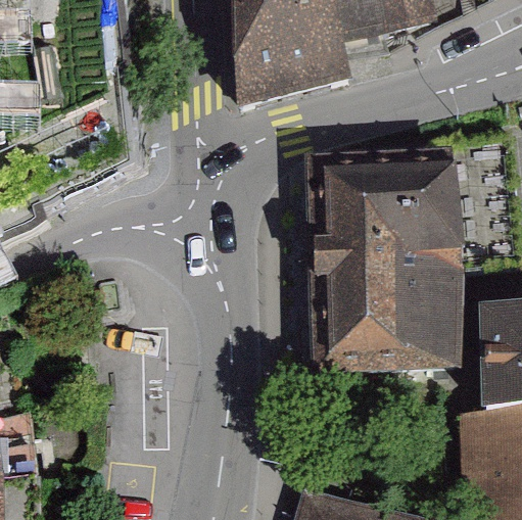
[(239,0),(244,76),(337,52),(327,0),(239,0)]
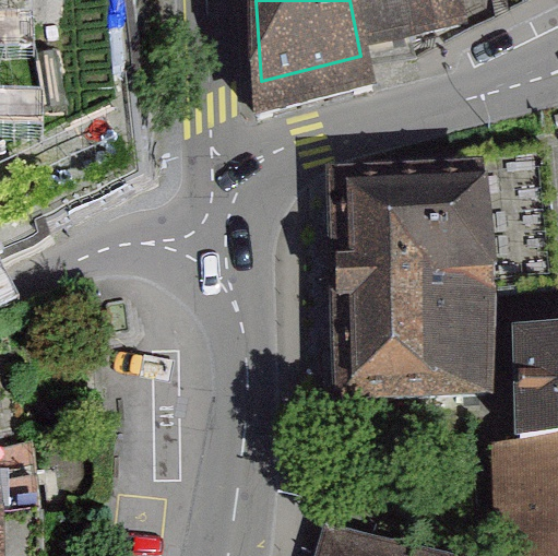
[(349,0),(360,56),(470,26),(464,0),(349,0)]
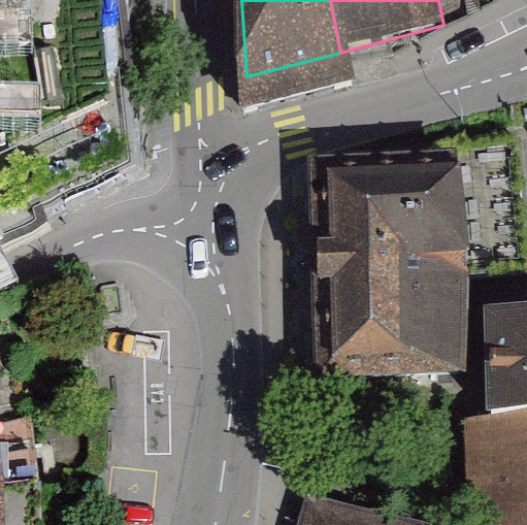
[(438,0),(443,25),(493,0),(438,0)]
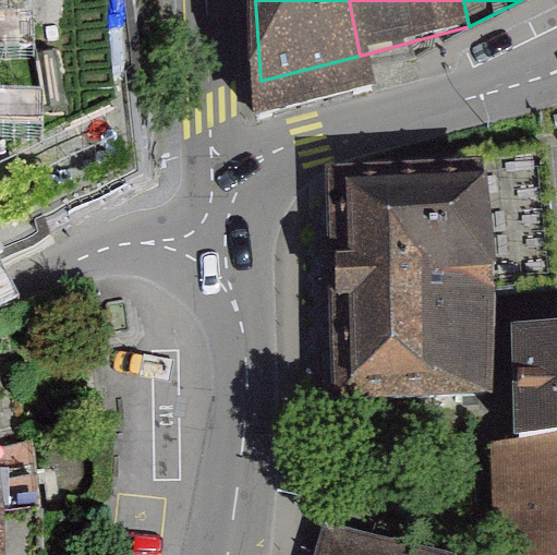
[(489,172),(333,176),(335,290),(337,396),(495,393),(489,172)]
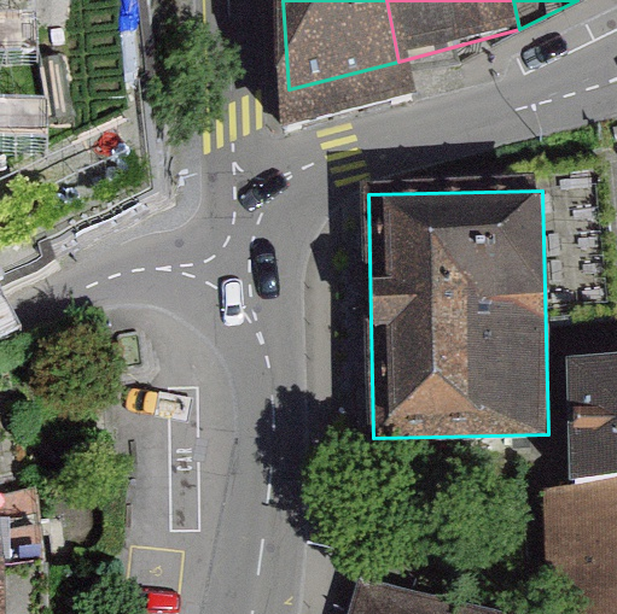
[(616,381),(570,384),(575,502),(616,501),(616,381)]
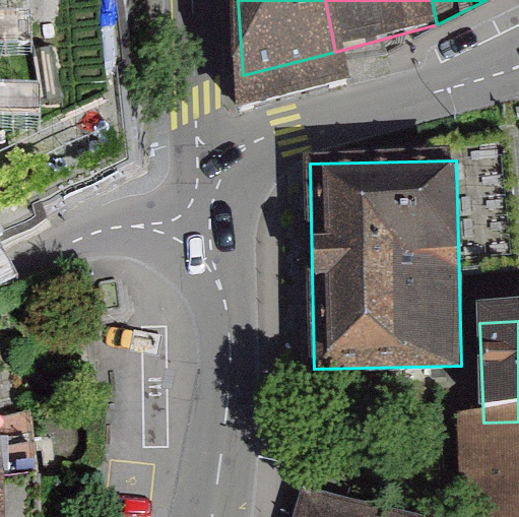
[(16,488),(43,486),(39,412),(12,413),(16,488)]
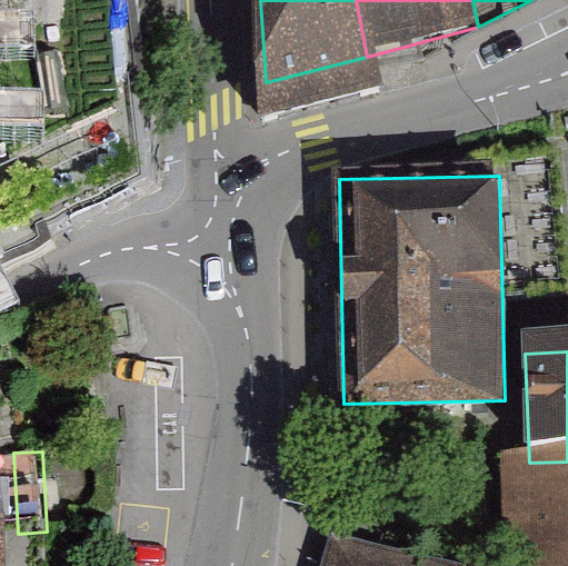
[(567,565),(567,462),(529,463),(509,464),(510,565),(567,565)]
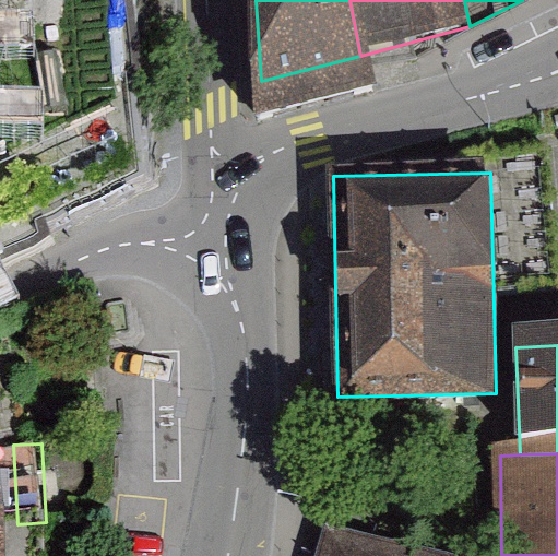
[(407,555),(327,536),(321,555),(407,555)]
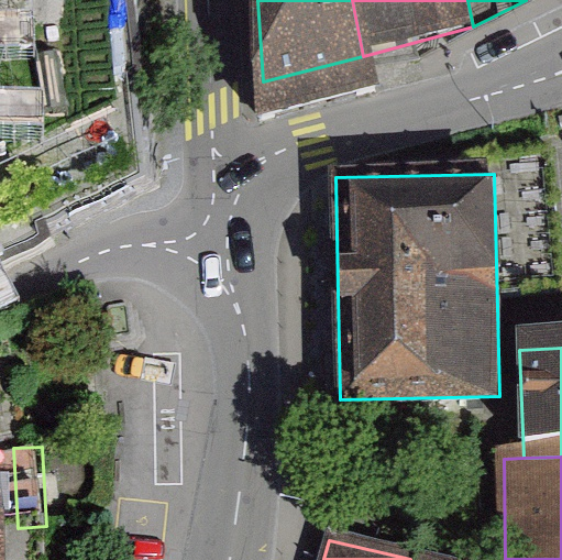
All buildings are outlined.
